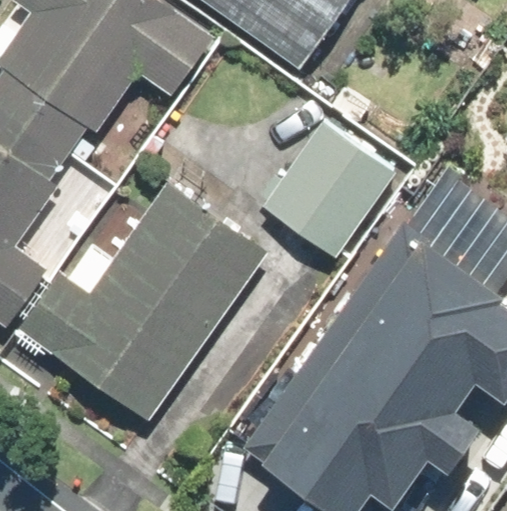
[(0,60),(8,67),(91,130),(138,69),(172,94),(217,35),(170,0),(20,0),(33,10),(0,52),(0,60)]
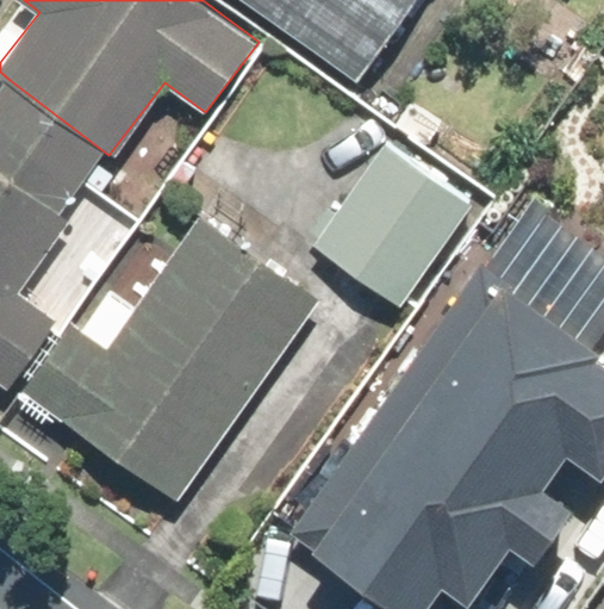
[(238,0),(356,84),(415,0),(238,0)]
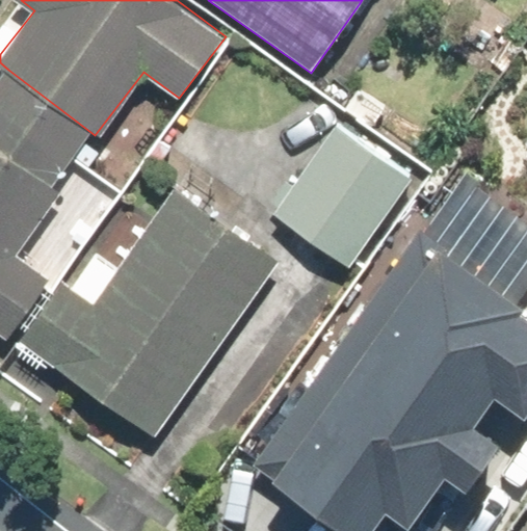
[(95,135),(8,70),(0,80),(0,336),(7,341),(57,276),(22,249),(64,194),(55,187),(95,135)]
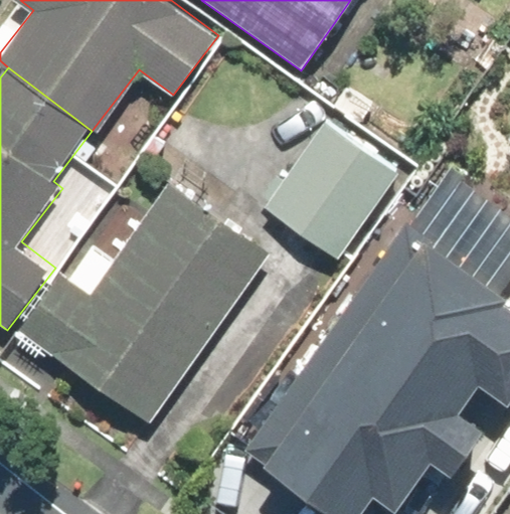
[(398,179),(326,126),(266,207),(337,261),(398,179)]
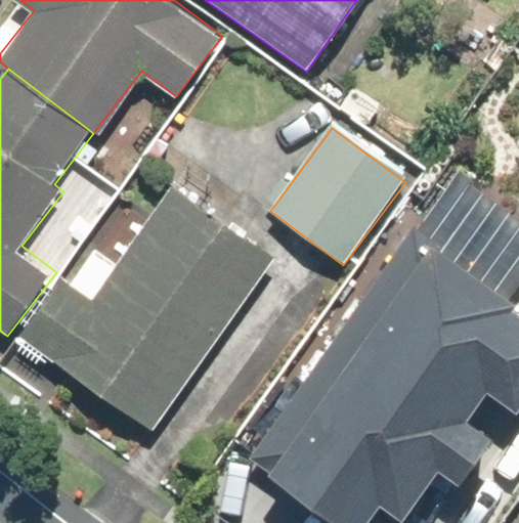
[(271,253),(171,186),(96,299),(61,276),(17,342),(154,432),(271,253)]
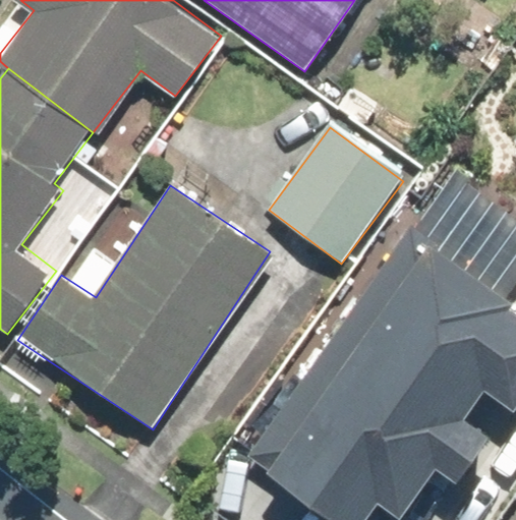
[(508,291),(410,223),(249,452),(264,462),(256,473),(324,519),(362,519),(374,506),(394,519),(396,519),(432,469),(451,483),(483,438),(462,422),(483,392),(509,409),(515,399),(515,315),(499,304),(508,291)]
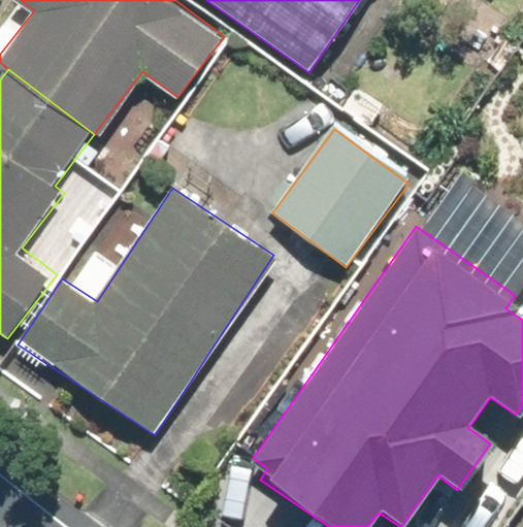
All buildings are outlined.
